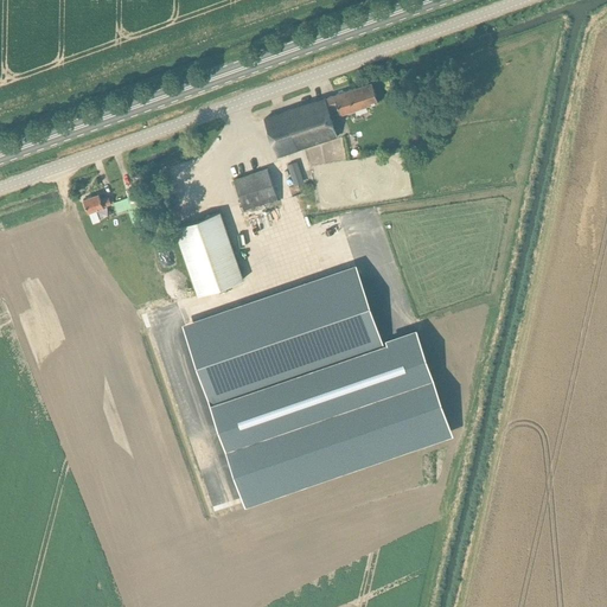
[(371,83),(264,117),(278,157),(338,136),(331,117),(378,102),(371,83)]
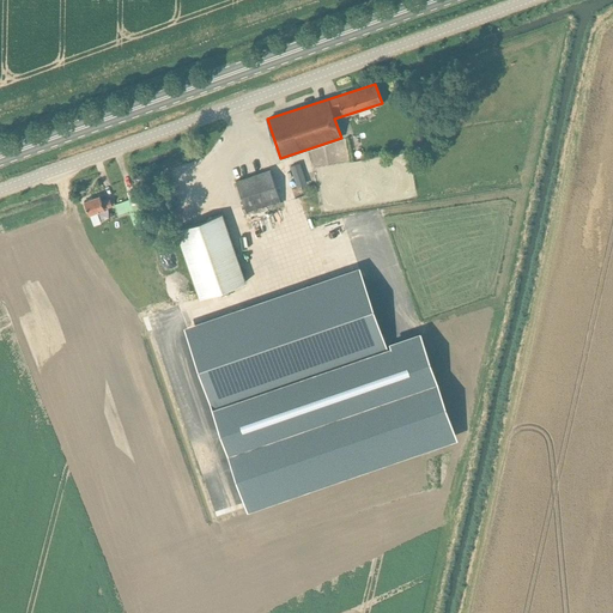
[(299,163),(290,167),(297,187),(307,184),(299,163)]
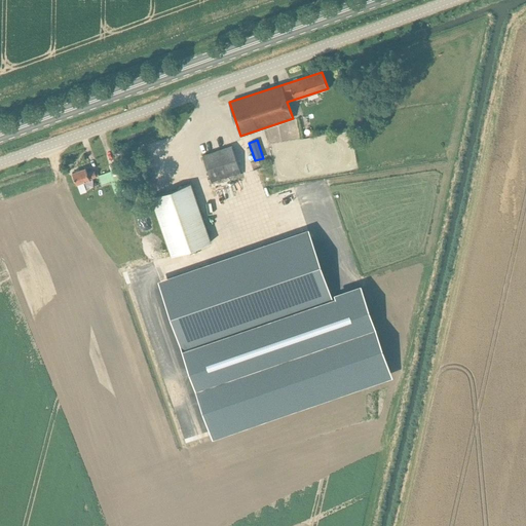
[(232,146),(202,155),(211,182),(230,176),(231,179),(241,176),(232,146)]
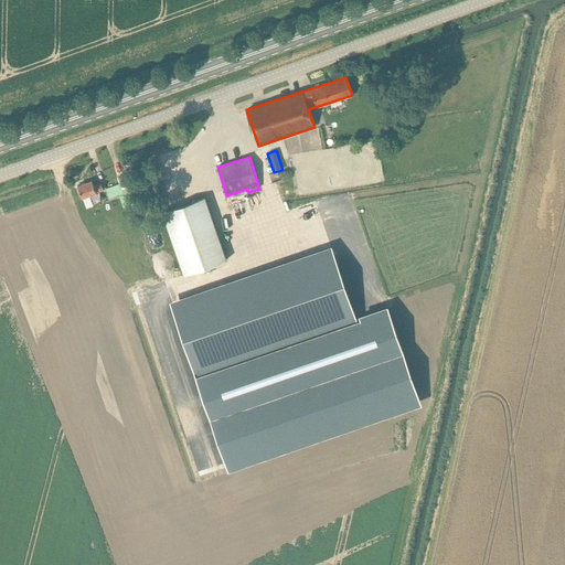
[(125,174),(117,178),(119,183),(120,190),(127,188),(129,187),(125,174)]
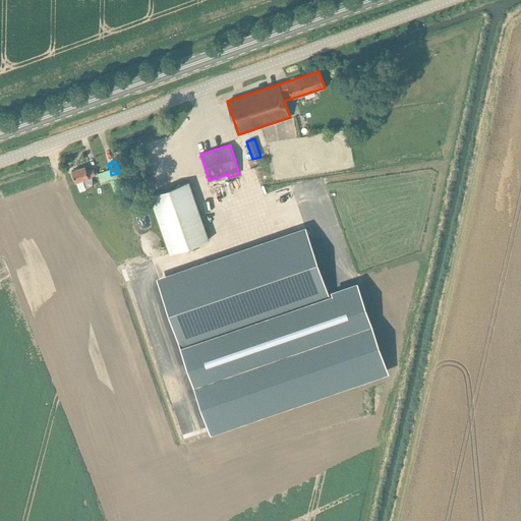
[(75,182),(81,180),(96,175),(93,169),(87,171),(84,166),(71,171),(75,182)]
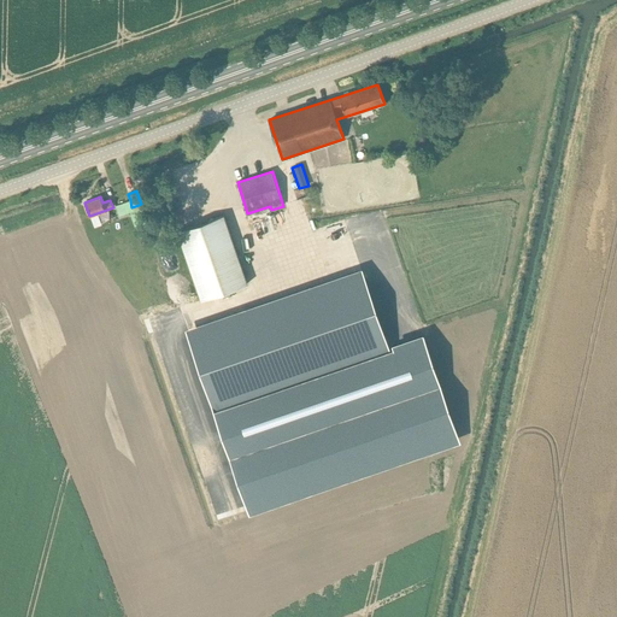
[(116,206),(119,216),(140,209),(140,207),(139,205),(131,207),(130,200),(116,206)]
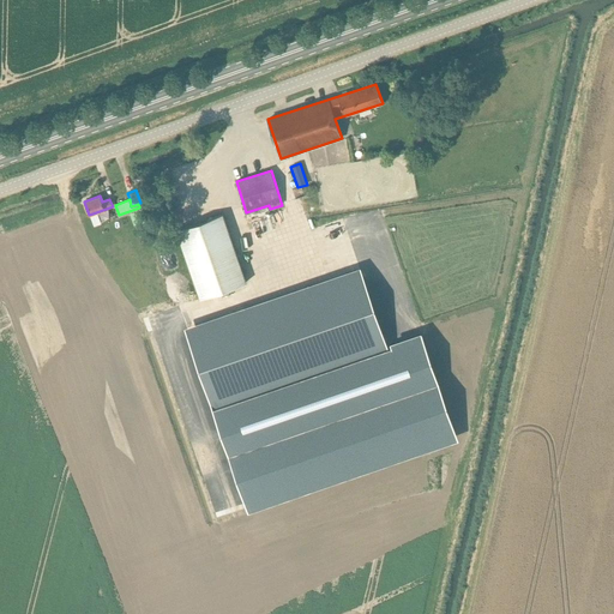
[(133,210),(128,212),(133,224),(134,224),(138,223),(144,221),(139,208),(133,210)]
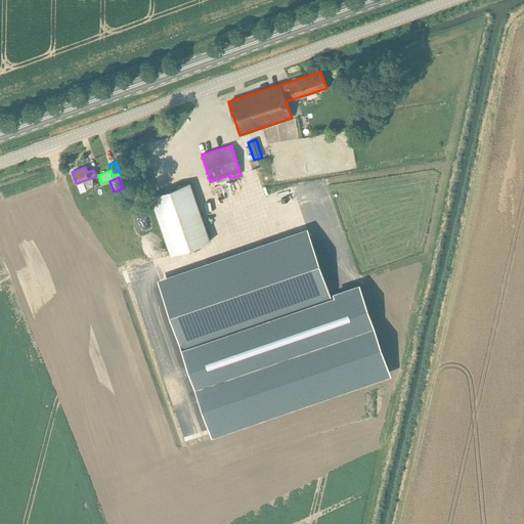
[(76,183),(80,193),(86,190),(82,181),(76,183)]
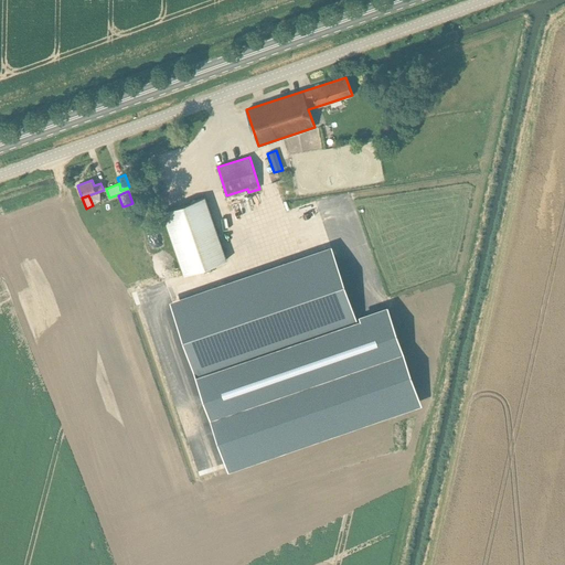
[(204,196),(162,211),(184,275),(226,259),(204,196)]
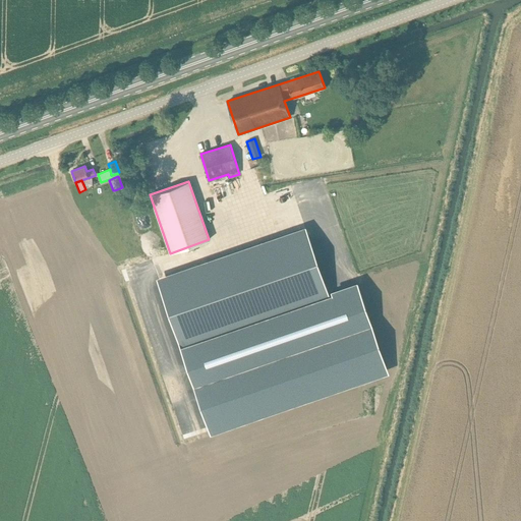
[(308,236),(160,287),(176,337),(326,285),(308,236)]
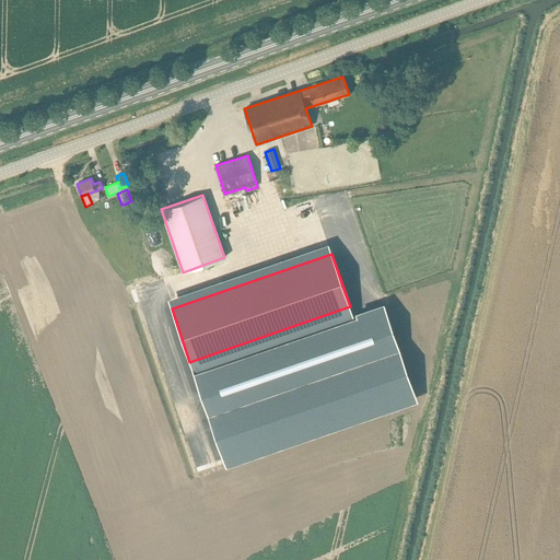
[(383,307),(196,372),(224,455),(411,391),(383,307)]
